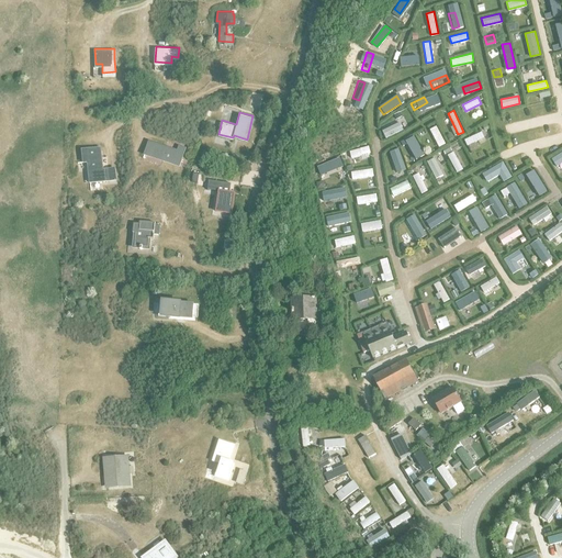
[(398,121),(382,130),(385,136),(403,129),(398,121)]
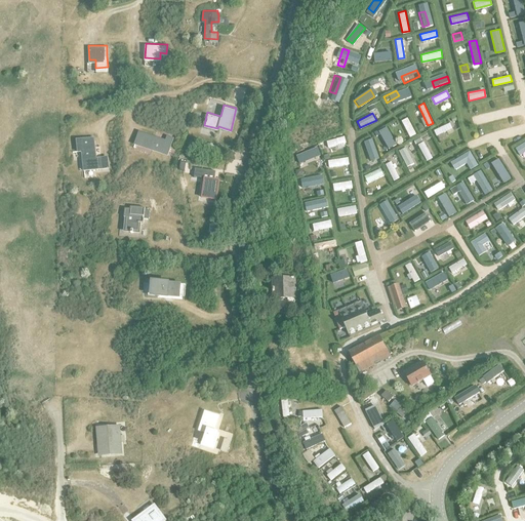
[(415,133),(407,117),(401,120),(409,136),(415,133)]
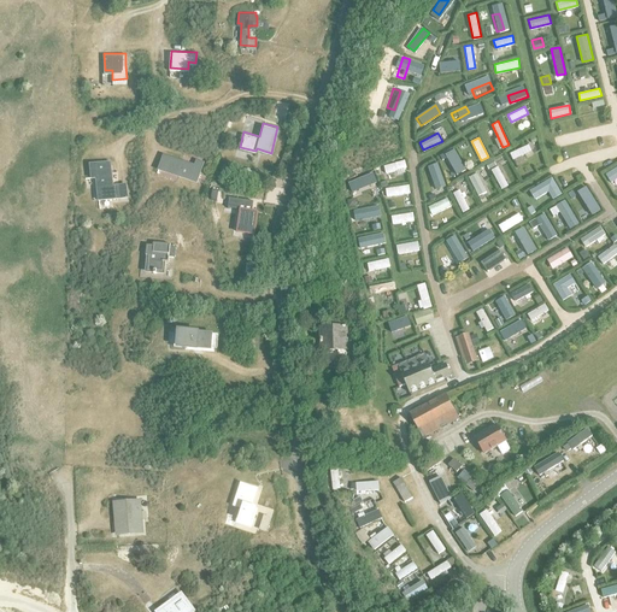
[(529,143),(510,152),(512,158),(532,149),(529,143)]
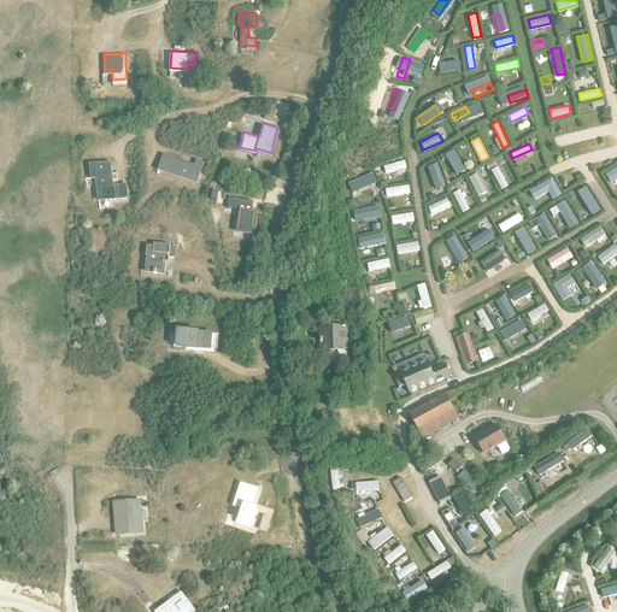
[(465,168),(454,149),(448,153),(459,171),(465,168)]
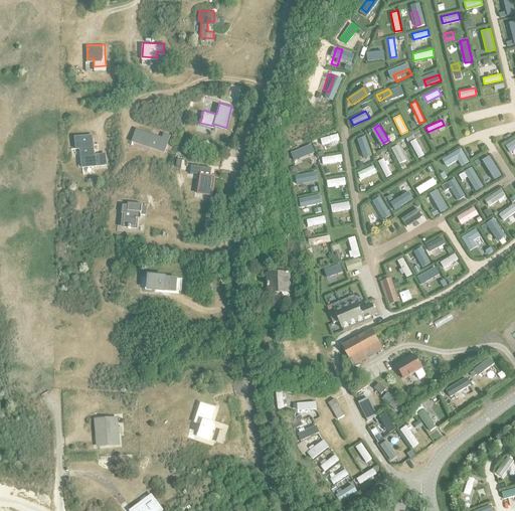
[(148,144),(164,150),(169,133),(164,131),(162,135),(136,127),(133,137),(139,139),(140,138),(149,141),(148,144)]
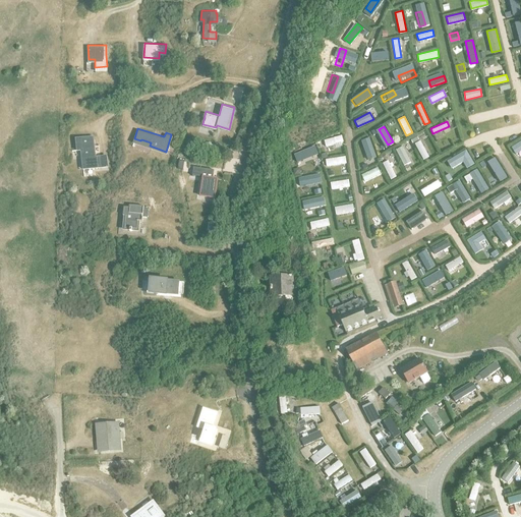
[(75,136),(76,148),(80,148),(82,166),(100,164),(99,153),(95,153),(93,134),(83,135),(75,136)]
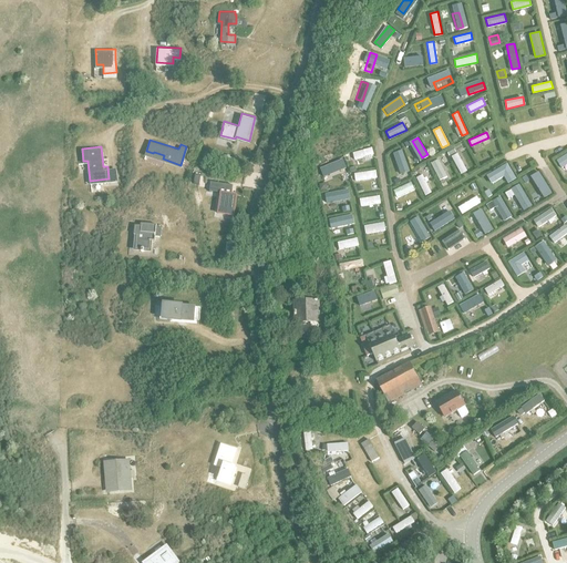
[(372,146),(352,151),(354,157),(373,153),(372,146)]
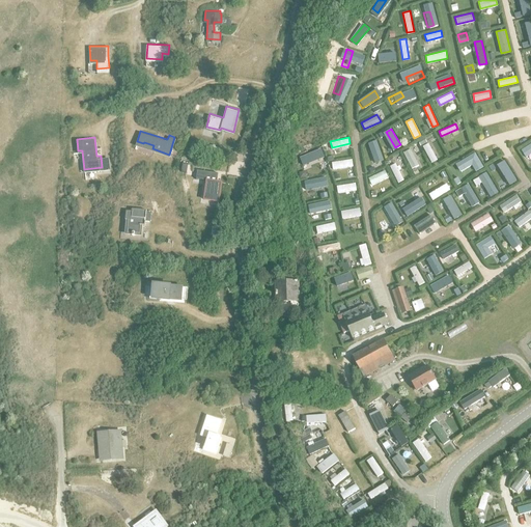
[(383,159),(376,141),(369,143),(376,161),(383,159)]
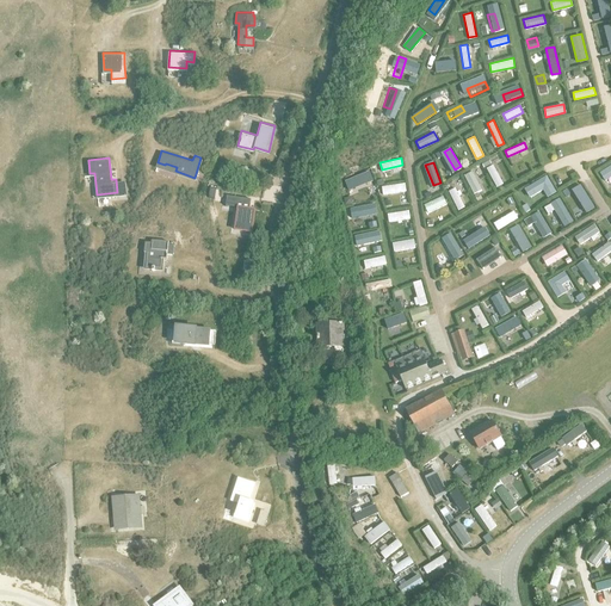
[(493,164),(486,167),(497,186),(504,183),(493,164)]
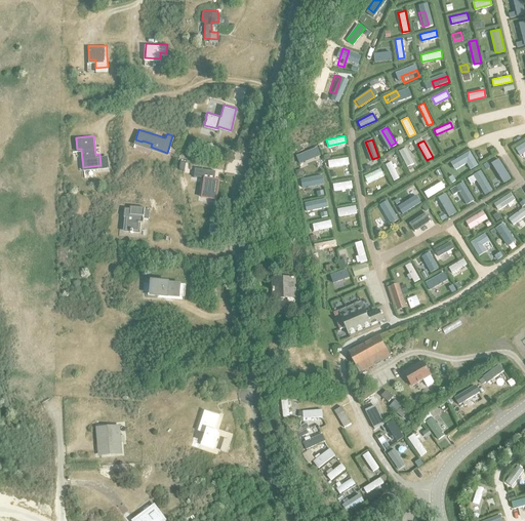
[(317,146),(297,154),(300,160),(320,153),(317,146)]
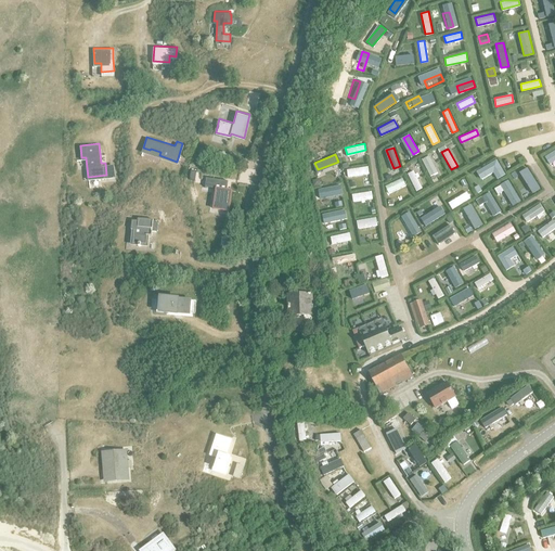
[(437,171),(428,155),(421,158),(429,176),(437,171)]
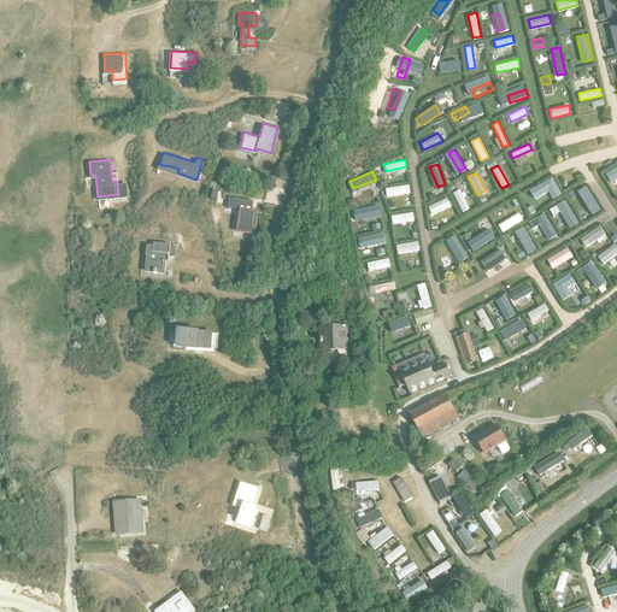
[(409,183),(386,187),(386,195),(410,192),(409,183)]
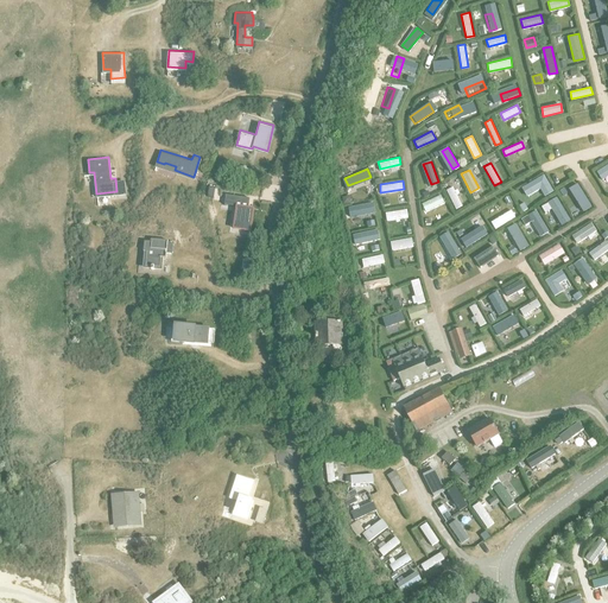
[(533,186),(530,181),(517,190),(520,196),(533,186)]
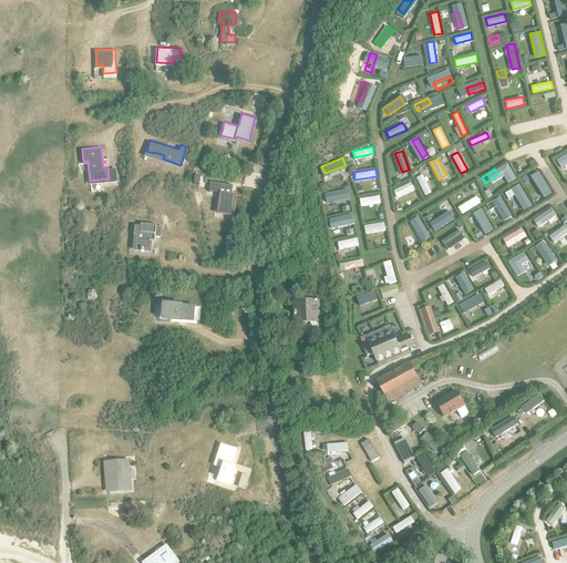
[(552,192),(538,172),(533,175),(546,196),(552,192)]
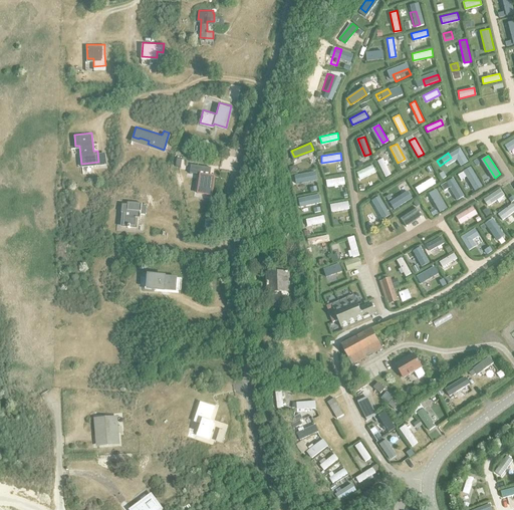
[(383,157),(377,160),(386,176),(391,173),(383,157)]
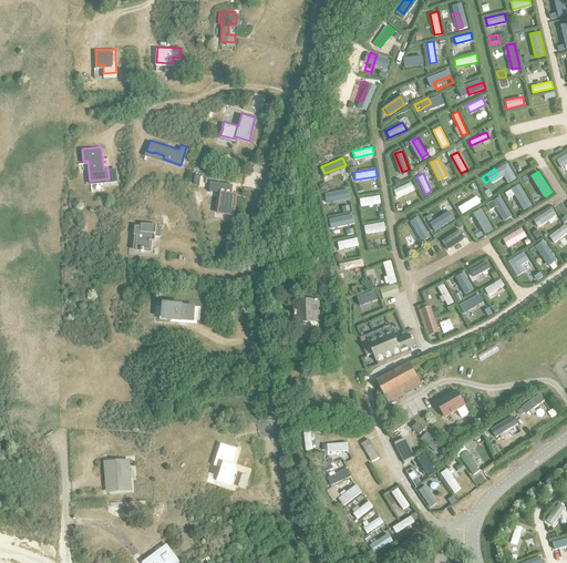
[(210,178),(209,187),(220,190),(218,210),(235,212),(237,192),(232,191),(233,182),(210,178)]
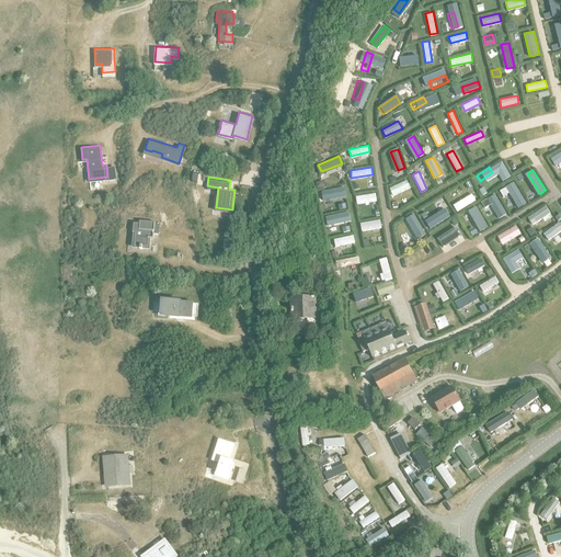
[(389,188),(392,195),(410,186),(407,179),(389,188)]
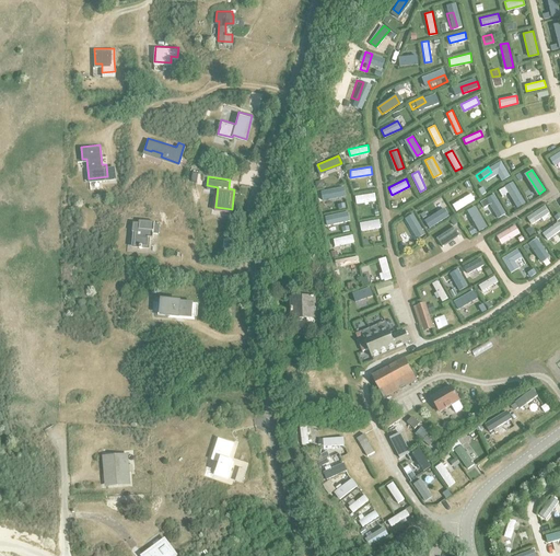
[(517,189),(514,184),(503,192),(506,197),(517,189)]
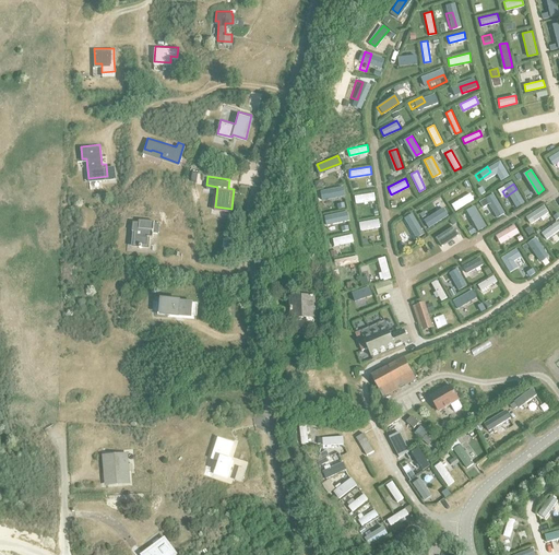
[(343,186),(323,189),(324,196),(345,191),(343,186)]
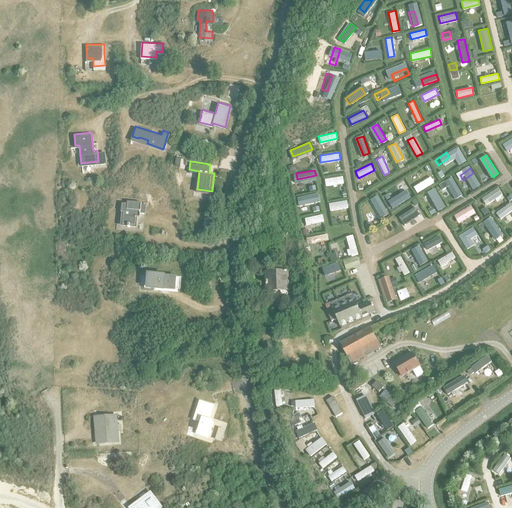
[(342,176),(324,178),(325,185),(343,182),(342,176)]
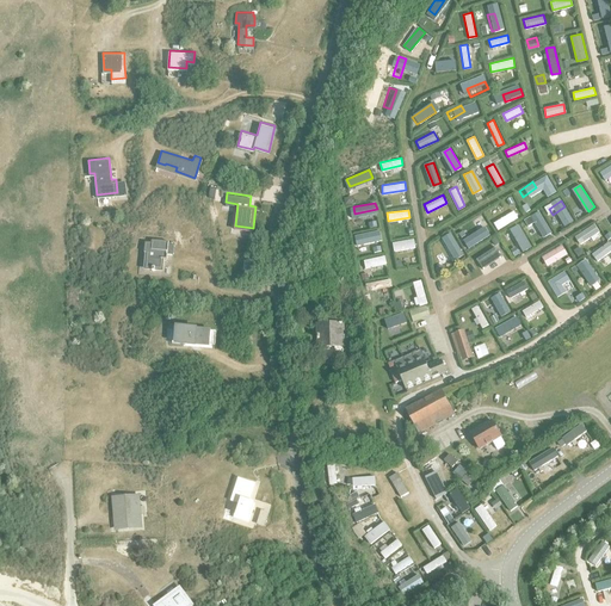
[(513,210),(493,222),(498,229),(518,217),(513,210)]
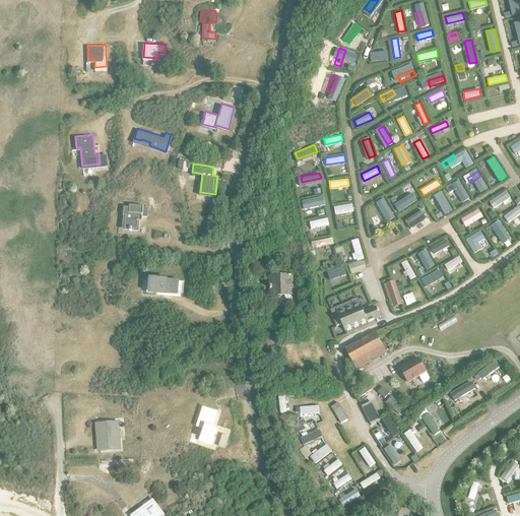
[(418,197),(409,183),(404,186),(412,200),(418,197)]
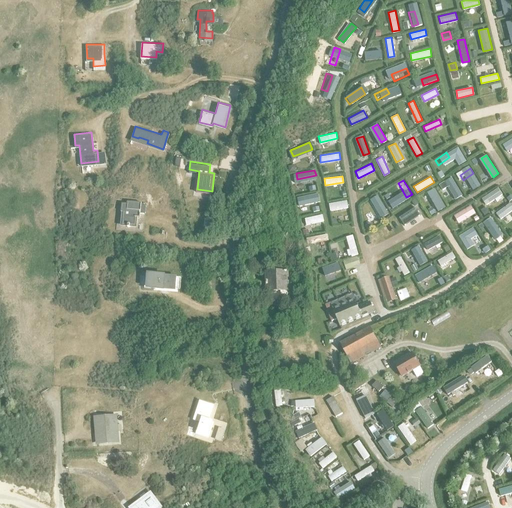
[(453,180),(441,187),(444,193),(457,186),(453,180)]
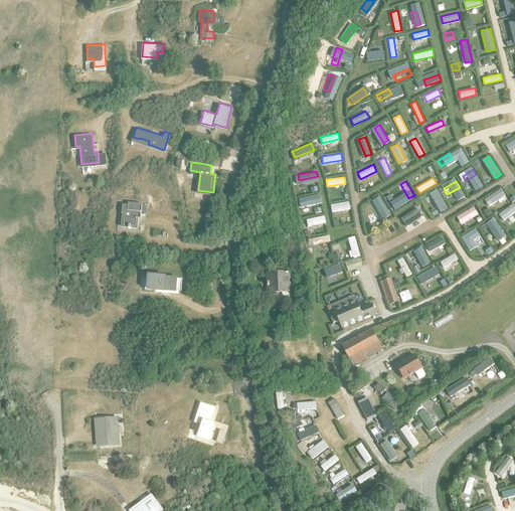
[(505,194),(501,187),(484,198),(488,205),(505,194)]
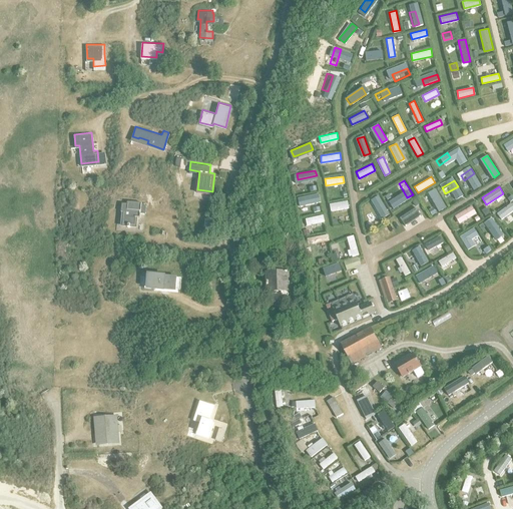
[(436,190),(422,199),(425,204),(439,195),(436,190)]
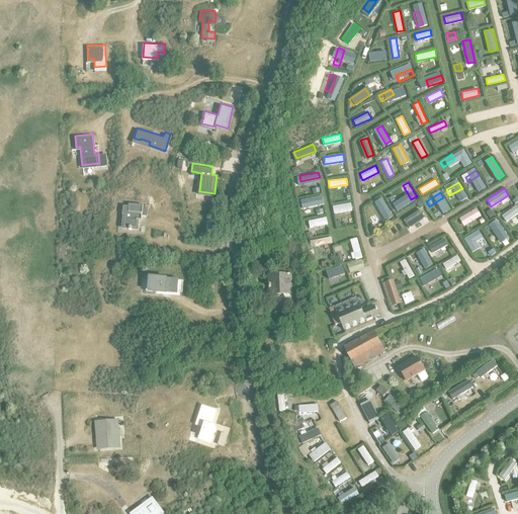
[(322,202),(321,195),(305,198),(306,204),(322,202)]
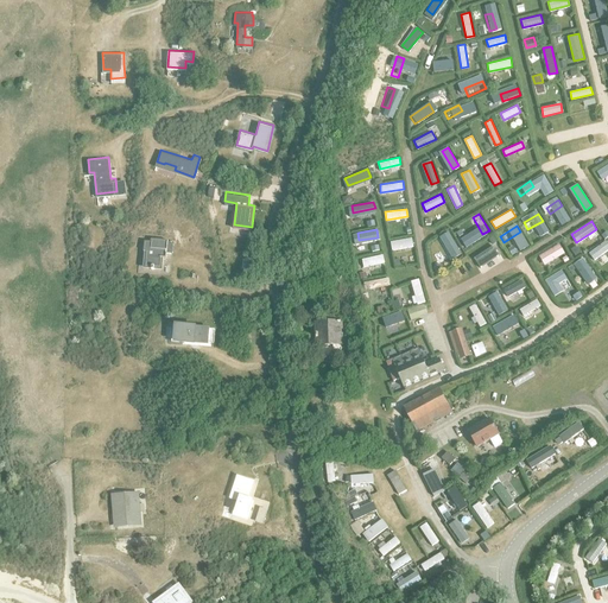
[(458,249),(447,230),(439,235),(450,254),(458,249)]
